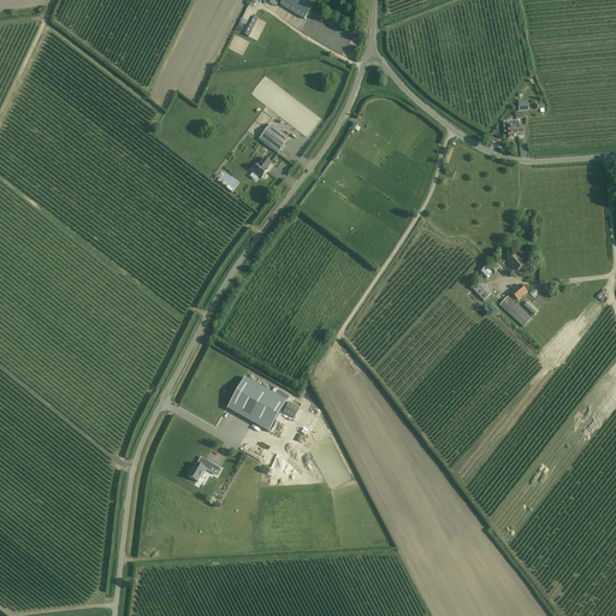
[(283,0),(280,5),(296,15),(304,19),(314,5),(307,0),(283,0)]
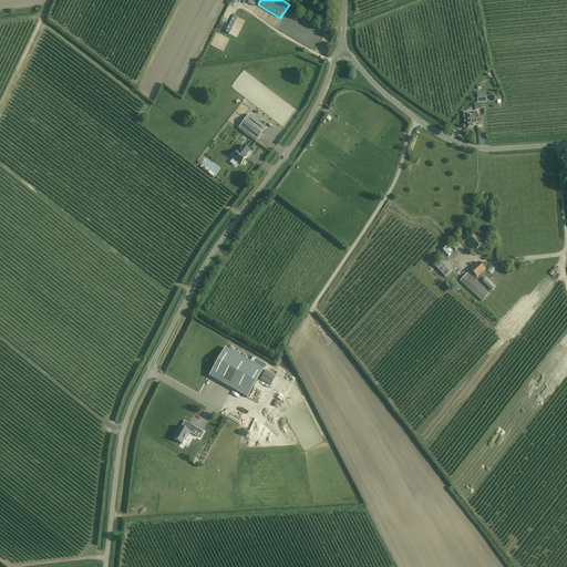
[(227,23),(234,9),(228,7),(222,21),(225,22),(227,23)]
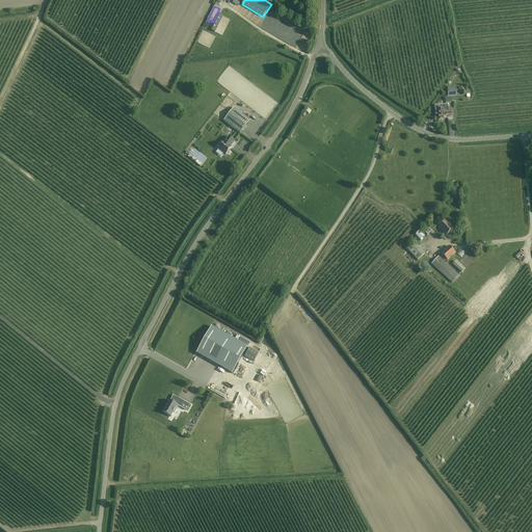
[(220,14),(212,29),(215,31),(224,15),(220,14)]
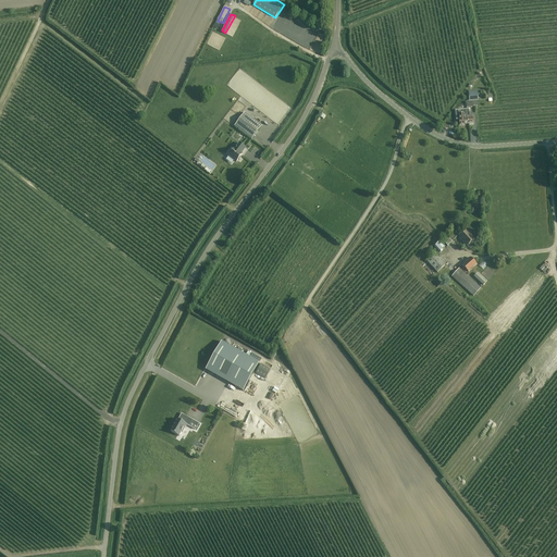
[(478,91),(469,91),(470,101),(479,100),(478,91)]
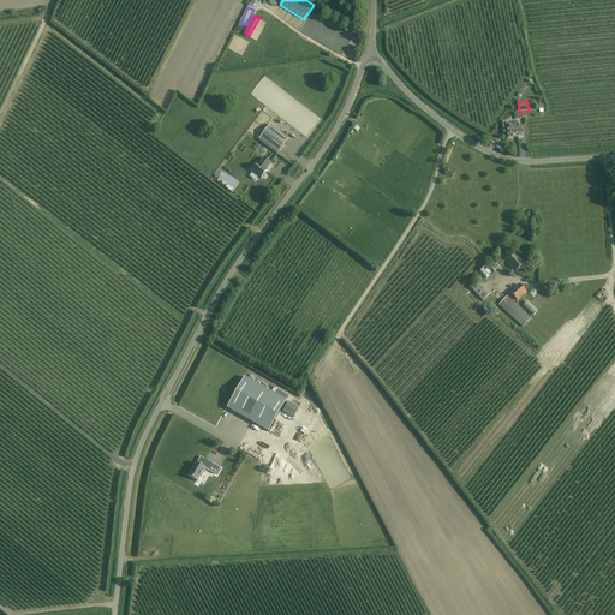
[(290,139),(270,125),(260,139),(279,154),(290,139)]
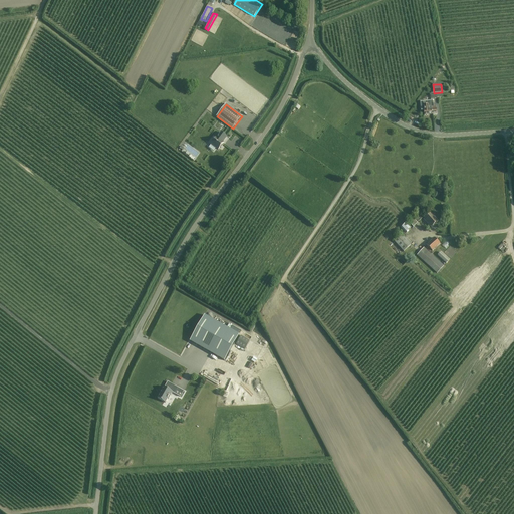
[(433,114),(432,107),(429,107),(429,104),(424,105),(424,110),(425,115),(433,114)]
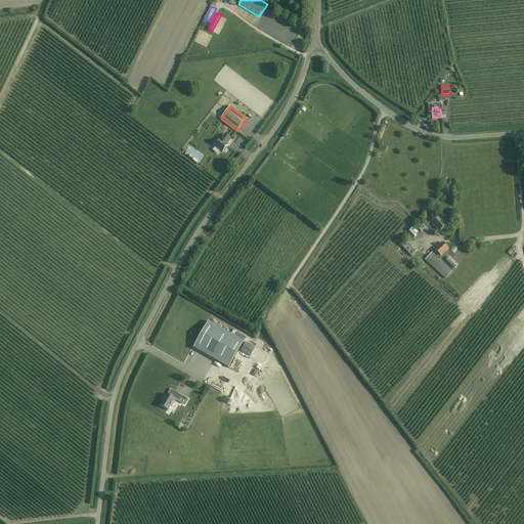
[(231,139),(226,135),(221,140),(215,146),(222,153),(224,150),(225,150),(227,148),(226,147),(228,145),(226,144),(231,139)]
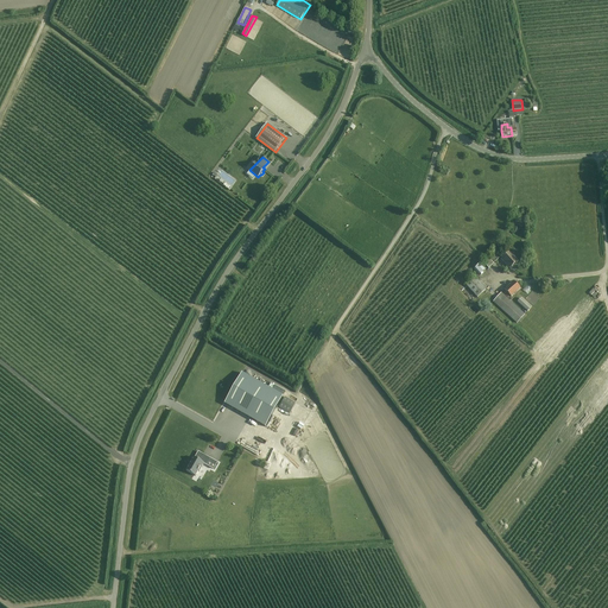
[(225,175),(229,178),(228,179),(235,184),(241,175),(225,163),(219,172),(223,175),(225,175)]
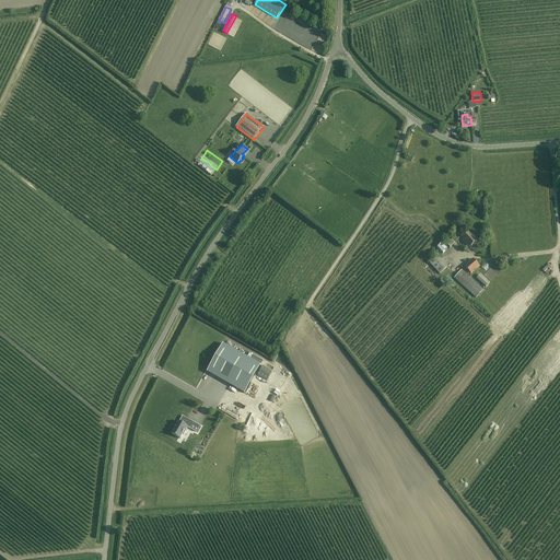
[(469,248),(477,242),(469,233),(465,236),(463,235),(462,236),(458,233),(453,238),(456,242),(461,237),(469,248)]
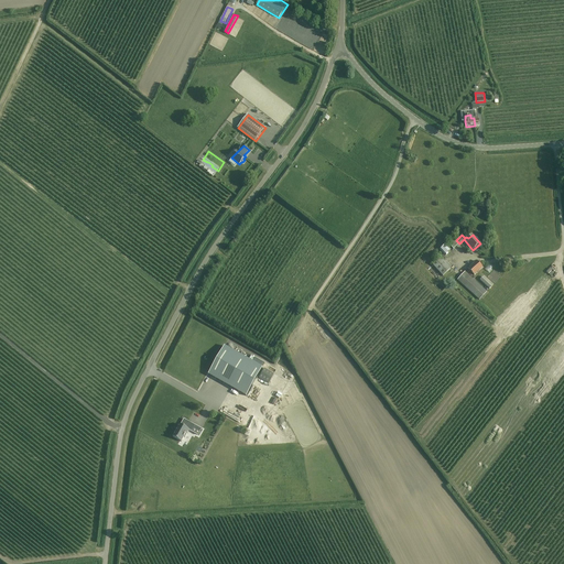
[(448,243),(454,249),(458,245),(454,239),(448,243)]
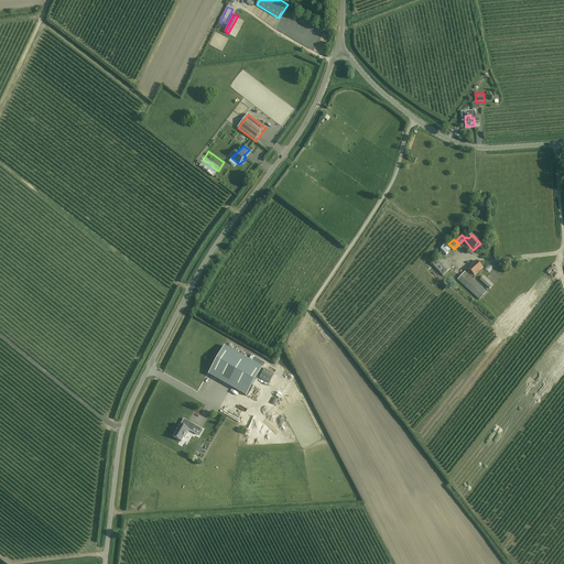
[(440,250),(445,256),(451,250),(446,245),(440,250)]
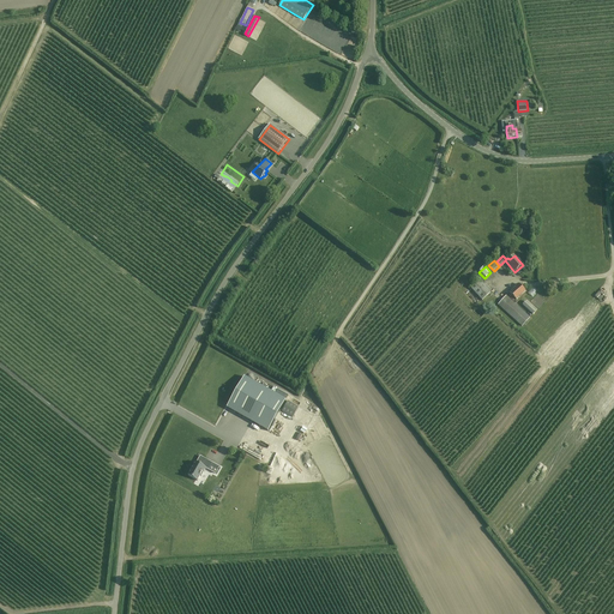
[(482,301),(491,293),(479,280),(470,287),(482,301)]
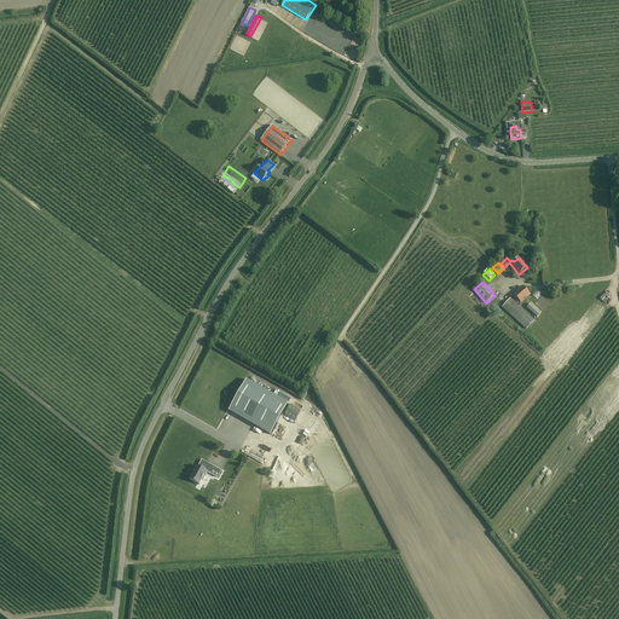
[(521,302),(530,294),(524,287),(514,295),(521,302)]
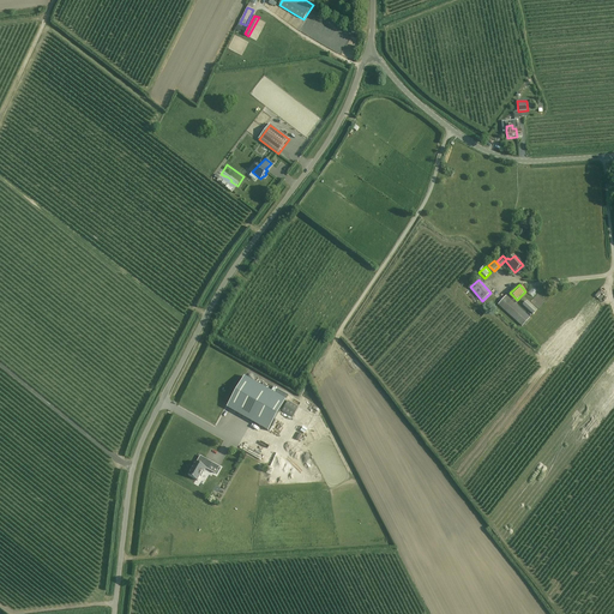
[(522,326),(530,318),(506,296),(498,305),(522,326)]
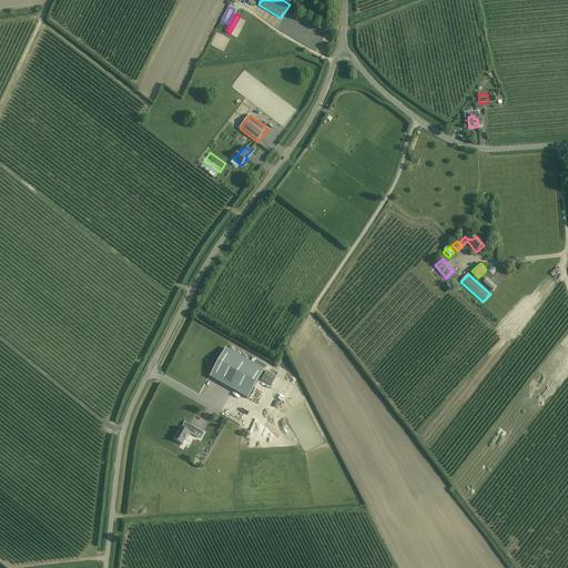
[(226,348),(210,377),(249,399),(264,371),(226,348)]
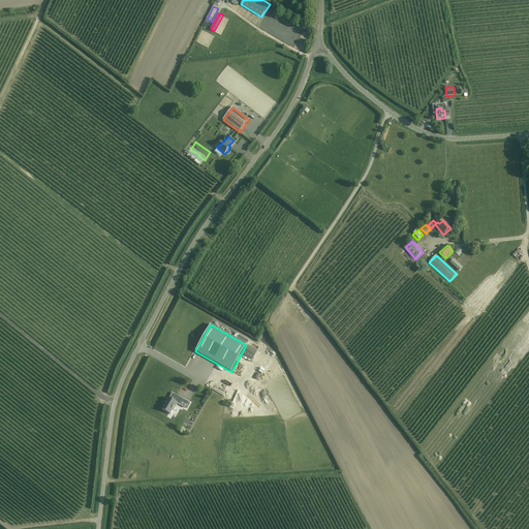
[(248,346),(243,353),(252,360),(257,351),(248,346)]
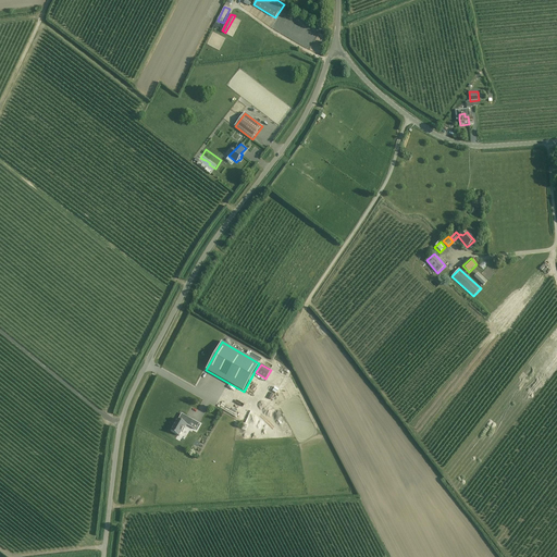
[(182,415),(178,420),(177,419),(171,432),(180,436),(182,431),(183,432),(187,425),(188,426),(188,425),(193,420),(182,415)]
